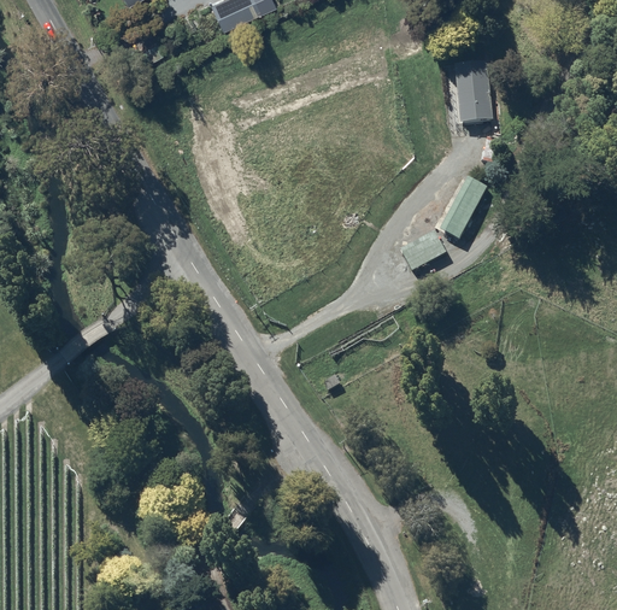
[(211,0),(223,27),(262,10),(257,0),(211,0)]
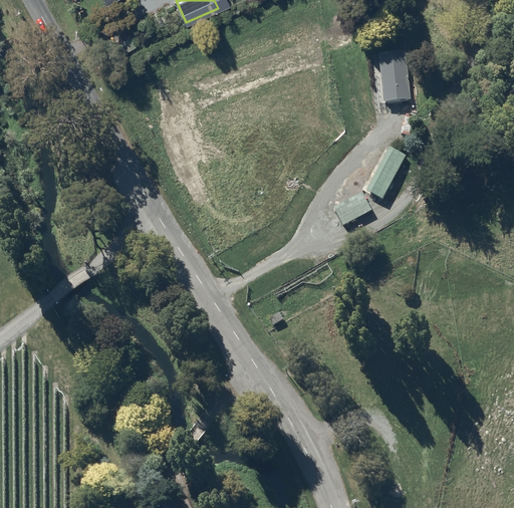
[(136,41),(130,32),(116,40),(121,49),(136,41)]
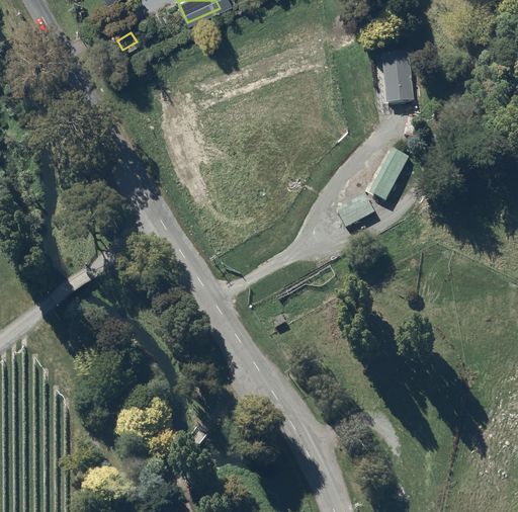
[(414,99),(409,50),(381,53),(386,102),(414,99)]
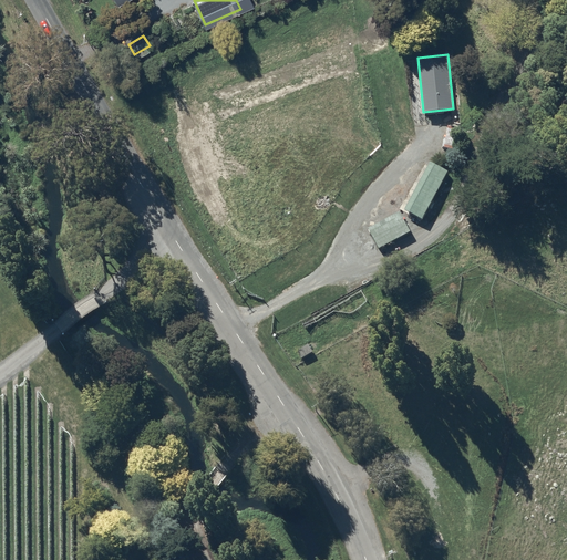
[(457,122),(447,121),(444,146),(454,147),(457,122)]
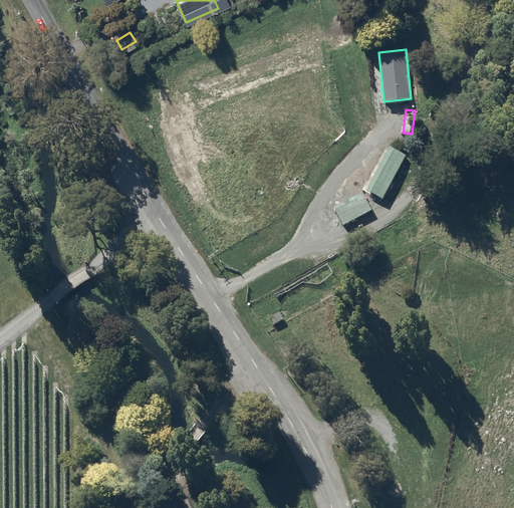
[(394,148),(390,146),(366,190),(382,198),(407,153),(395,146),(394,148)]
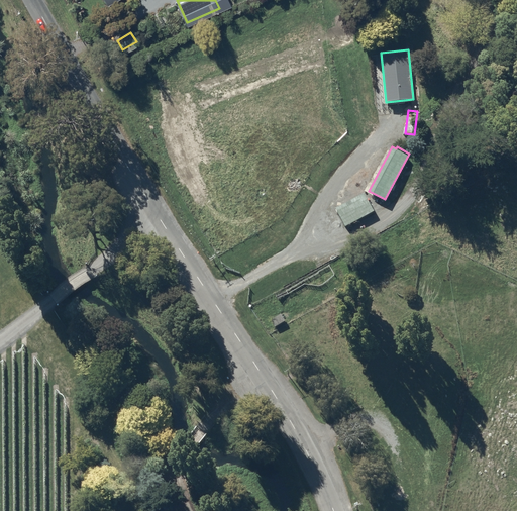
[(345,226),(375,210),(366,192),(335,208),(345,226)]
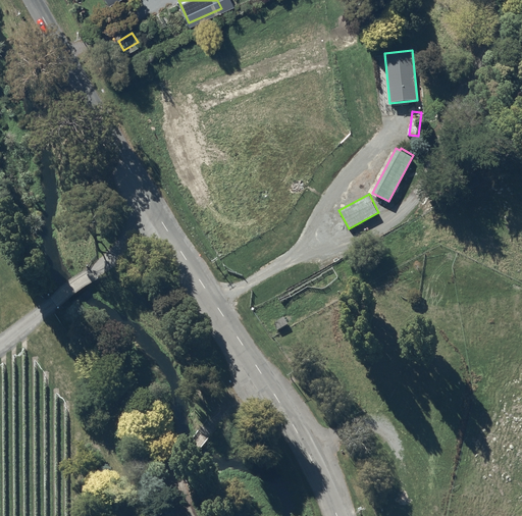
[(289,320),(283,312),(272,319),(277,327),(289,320)]
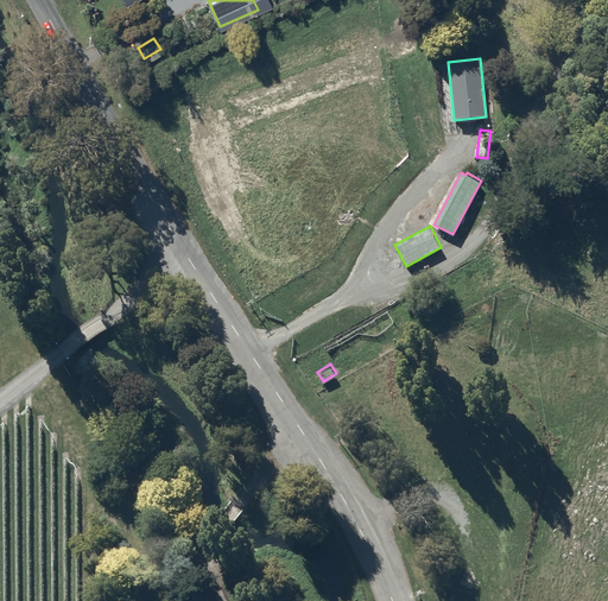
All buildings are outlined.
